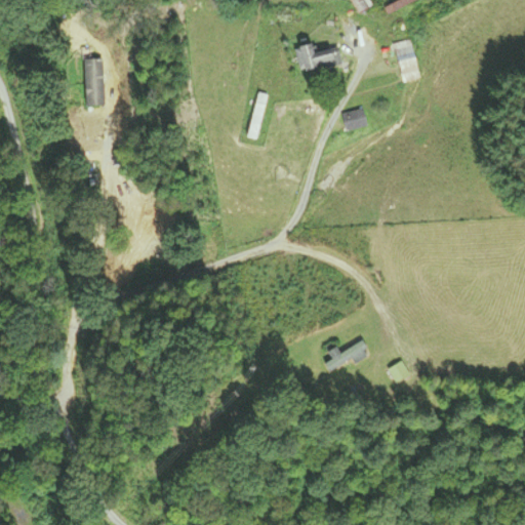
[(418,79),(410,40),(394,44),(401,82),(418,79)]
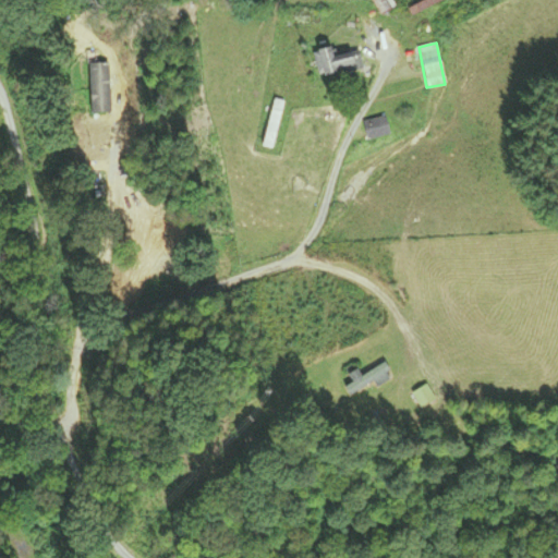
[(363,68),(358,49),(331,56),(329,46),(312,50),(318,79),(363,68)]
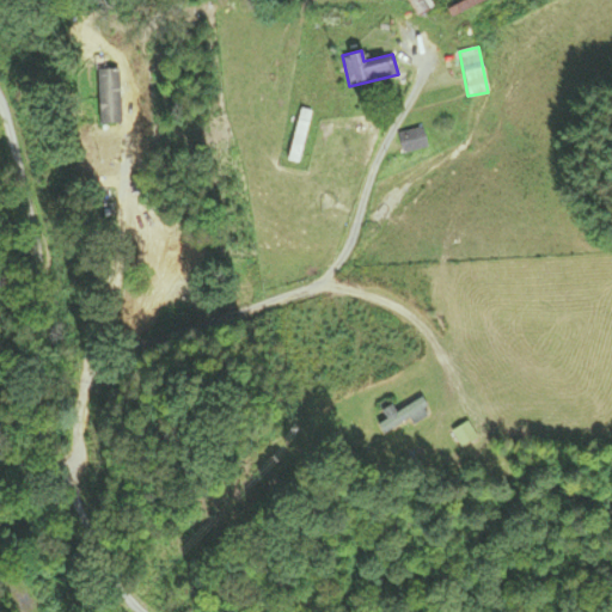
[(311,111),(300,108),(286,159),(297,161),(311,111)]
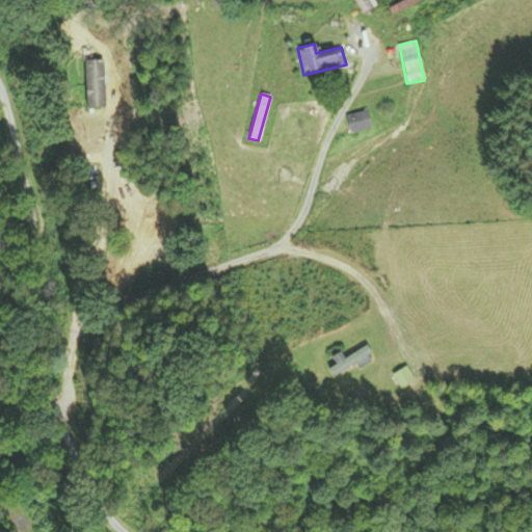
[(371,127),(367,111),(346,116),(350,132),(371,127)]
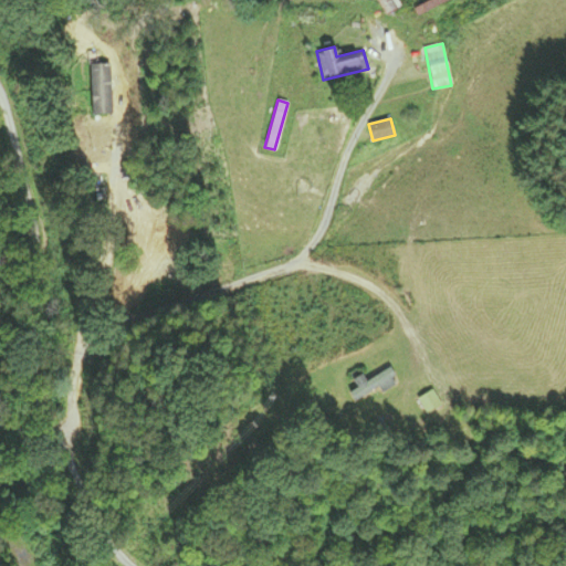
[(362,376),(344,387),(354,402),(377,388),(381,394),(399,383),(390,367),(366,383),(362,376)]
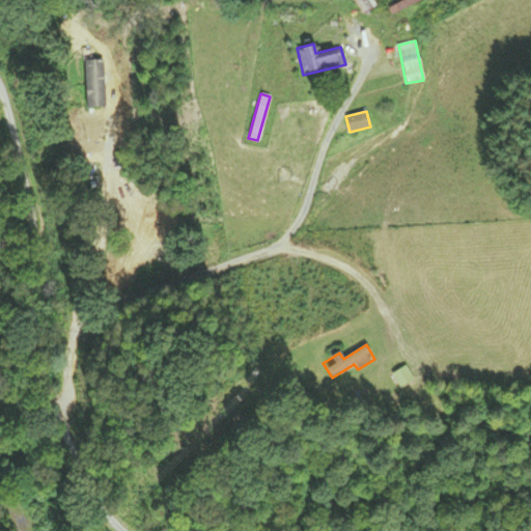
[(400,389),(415,382),(407,366),(391,373),(400,389)]
